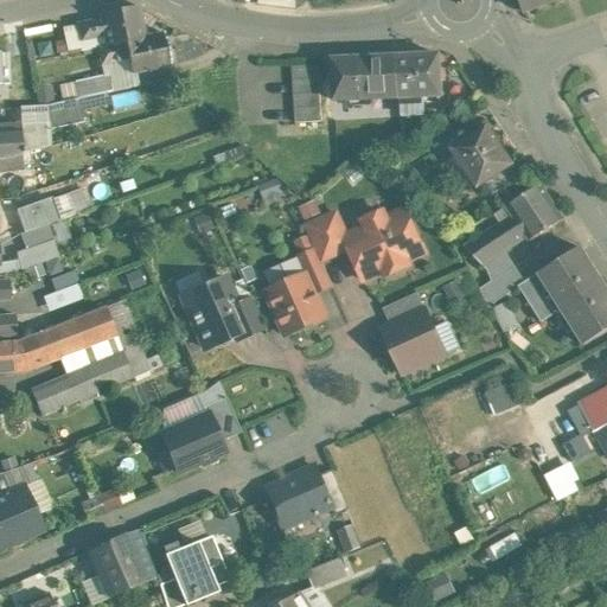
[(519,0),(525,13),(558,0),(519,0)]
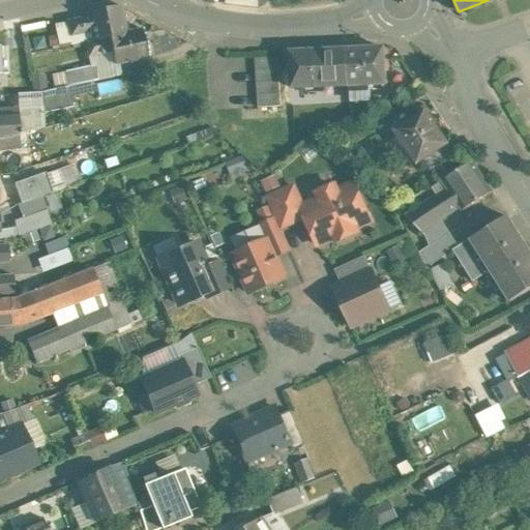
[(120,5),(86,13),(87,17),(90,32),(92,40),(109,37),(125,33),(120,5)]
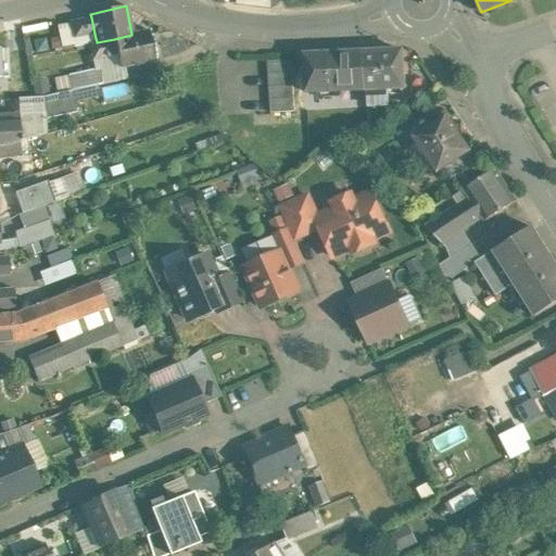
[(91,17),(71,22),(74,38),(95,34),(91,17)]
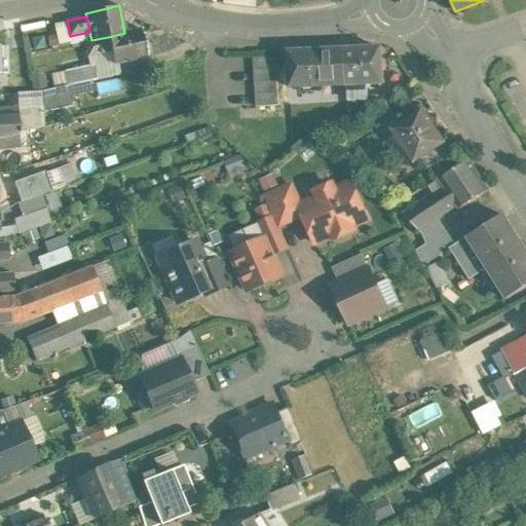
[(142,29),(124,33),(108,37),(111,51),(114,64),(148,57),(142,29)]
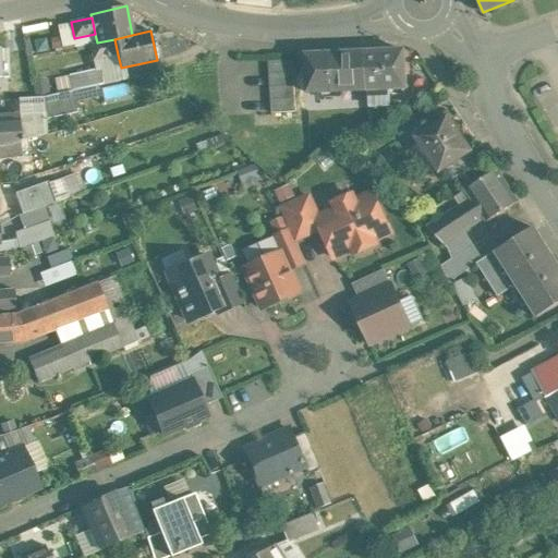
[(97,43),(89,45),(93,60),(118,55),(114,39),(97,43)]
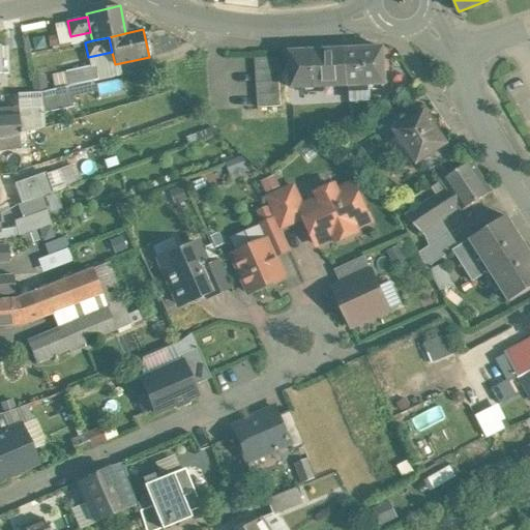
[(383,48),(346,50),(348,85),(349,85),(350,99),(370,98),(369,84),(385,83),(383,48)]
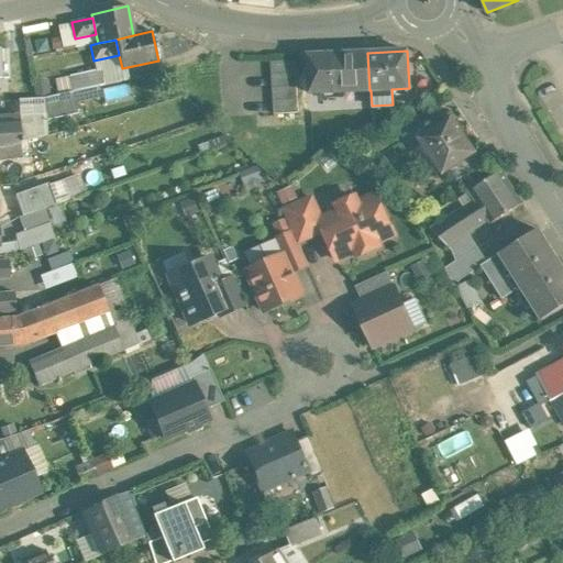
[(367,53),(308,55),(310,94),(370,90),(367,53)]
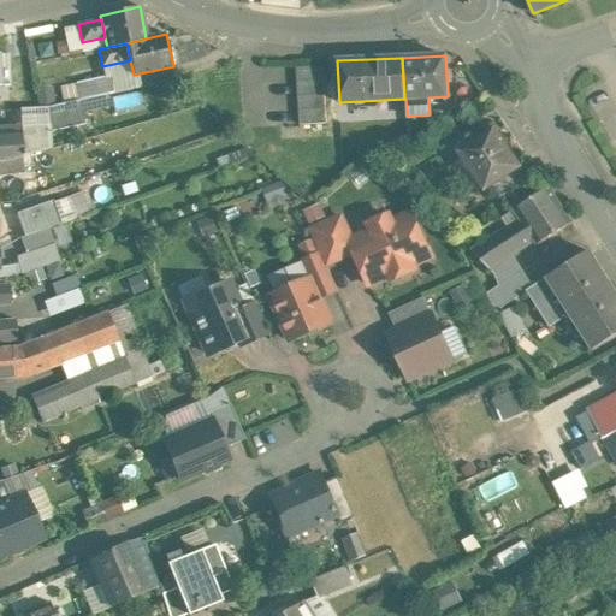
[(323,66),(296,67),(298,125),(326,123),(323,66)]
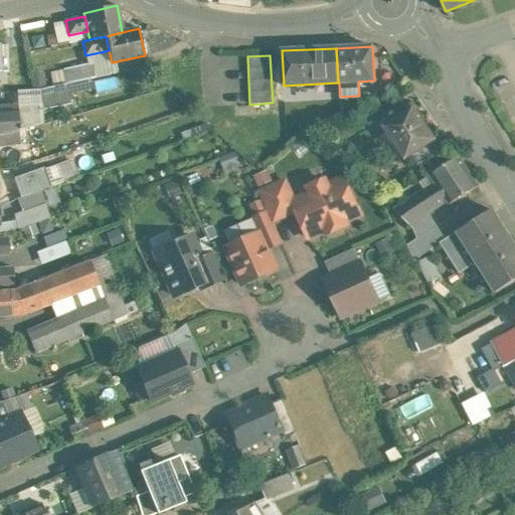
[(93,63),(63,69),(66,83),(96,77),(93,63)]
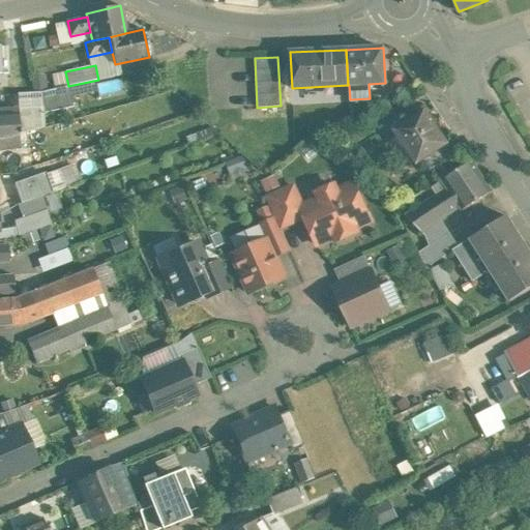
[(68,86),(37,93),(42,114),(72,108),(68,86)]
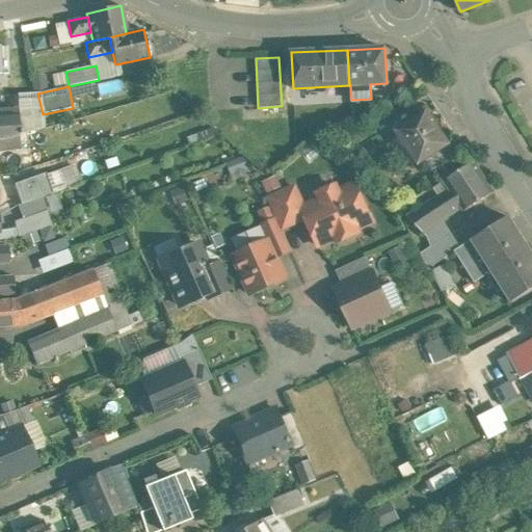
[(18,109),(0,110),(0,127),(1,140),(2,140),(20,135),(18,109)]
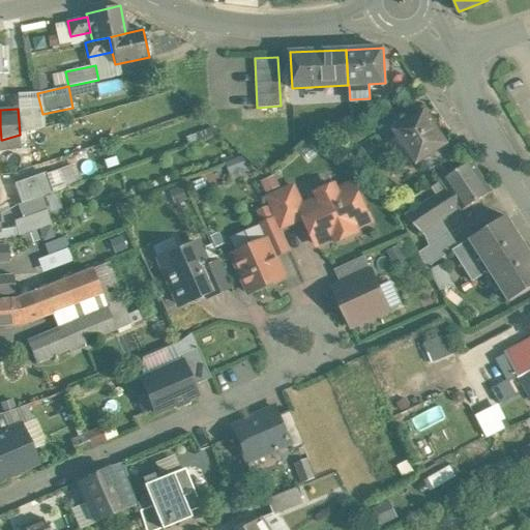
[(447,144),(425,111),(394,130),(416,164),(424,158),(445,145),(447,144)]
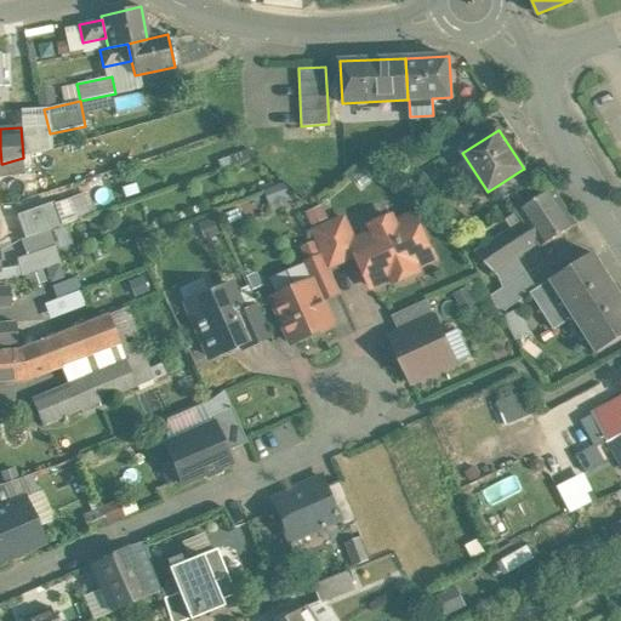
[(23,158),(3,164),(1,164),(0,163),(0,177),(24,175),(23,158)]
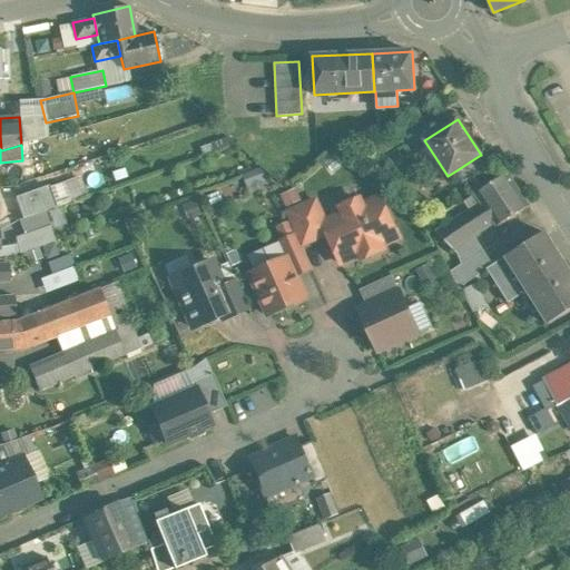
[(479,156),(457,170),(464,183),(487,168),(479,156)]
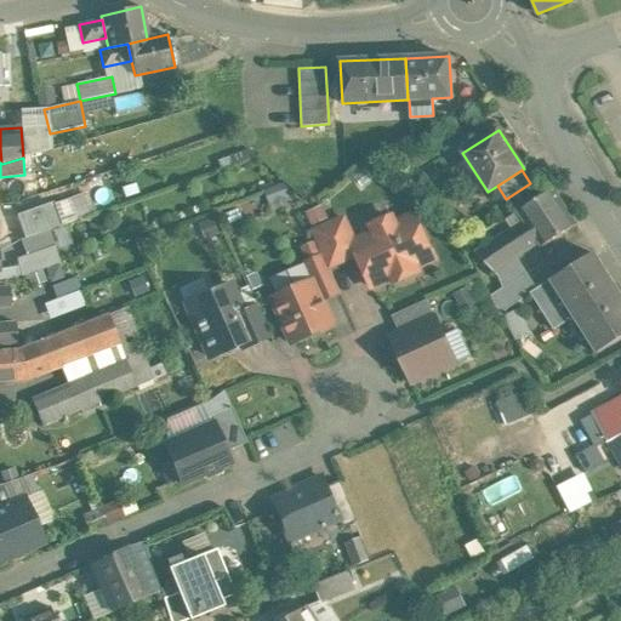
[(576,226),(552,189),(518,211),(524,221),(477,252),(495,272),(518,257),(540,243),(542,248),(576,226)]
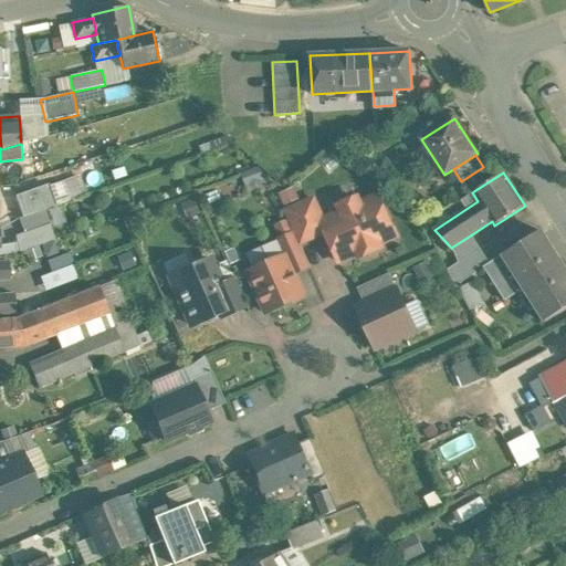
[(61,182),(49,187),(55,206),(67,201),(61,182)]
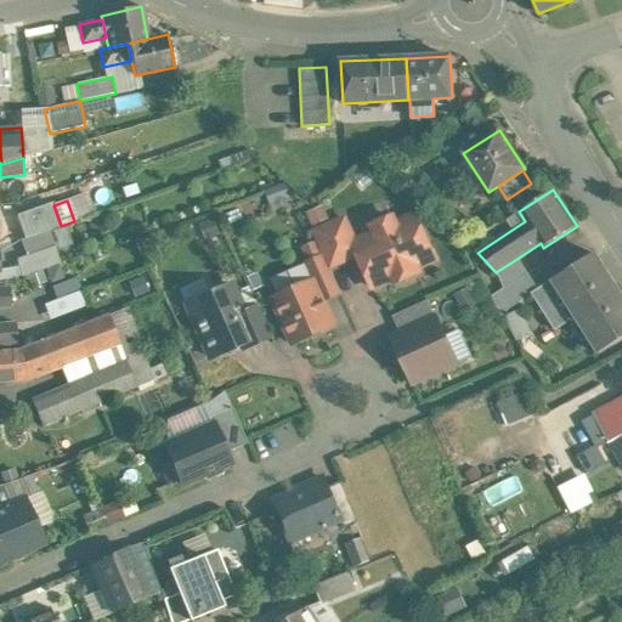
[(54,204),(17,218),(24,238),(61,226),(54,205),(54,204)]
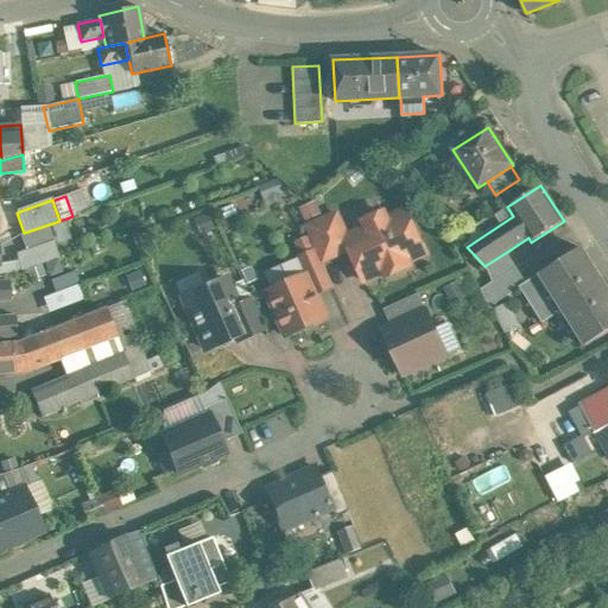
[(315,200),(301,206),(306,220),(322,213),(315,200)]
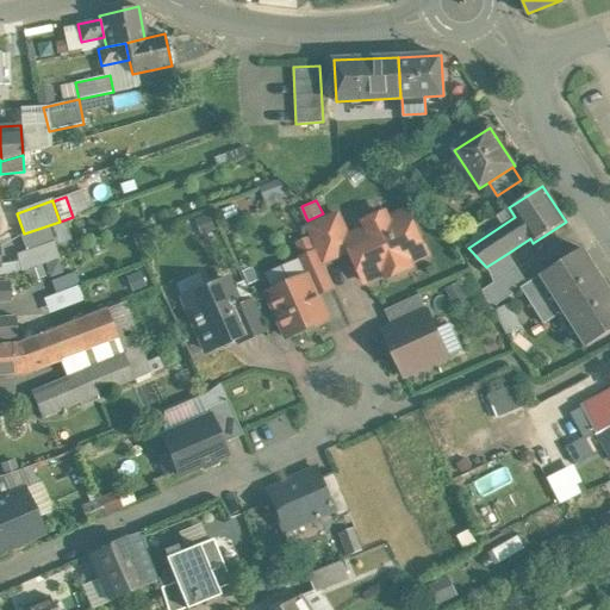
[(406,212),(387,221),(385,213),(365,223),(368,229),(348,237),(346,238),(350,250),(352,251),(358,254),(361,263),(359,269),(365,282),(385,273),(391,275),(408,269),(410,262),(405,251),(421,244),(406,212)]
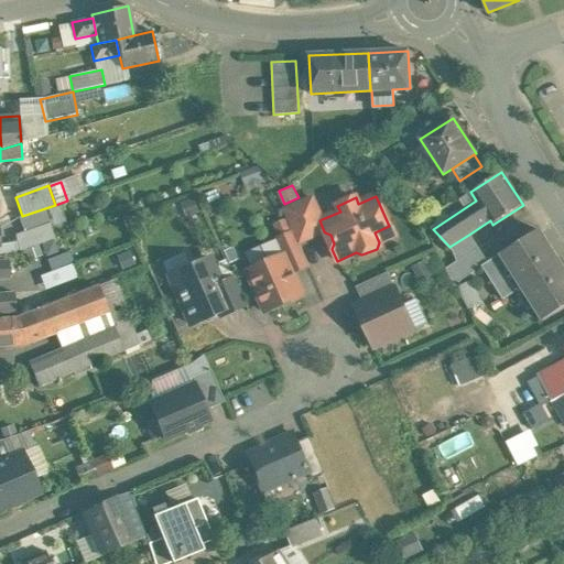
[(313,198),(284,212),(293,232),(299,243),(324,231),(320,220),(322,219),(313,198)]
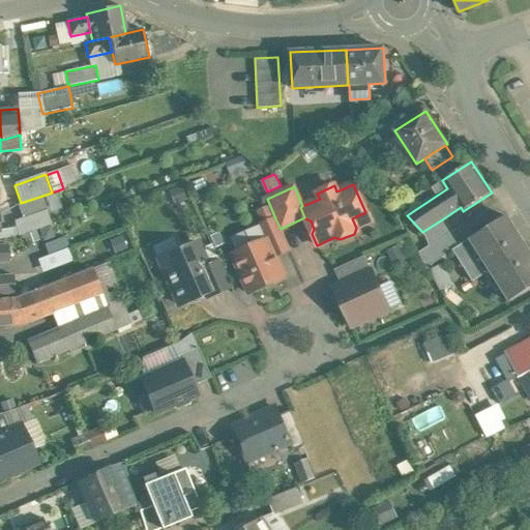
[(509,301),(529,288),(529,253),(506,216),(452,251),(472,282),(490,271),(509,301)]
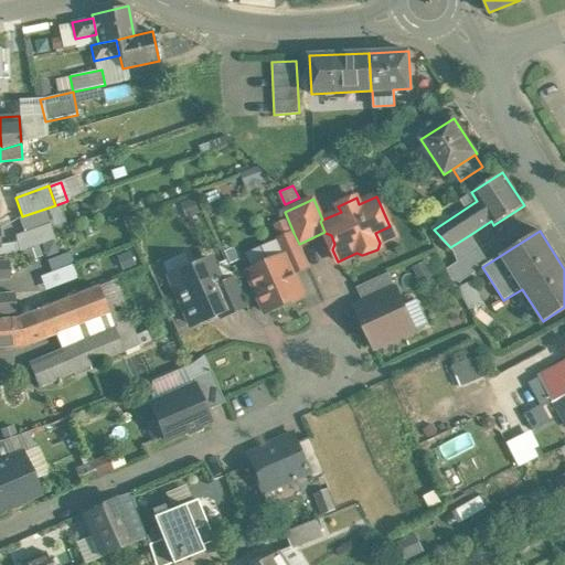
[(299,244),(294,233),(277,241),(284,256),(285,256),(292,274),(309,267),(299,244)]
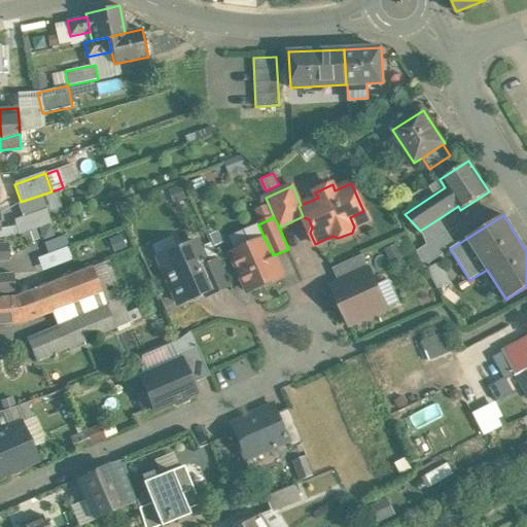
[(440,218),(420,231),(423,233),(427,244),(448,231),(440,218)]
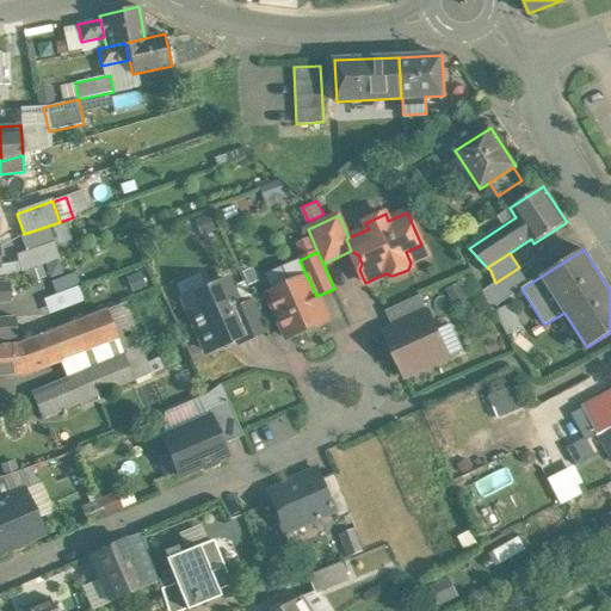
[(20,263),(0,265),(0,275),(22,272),(20,263)]
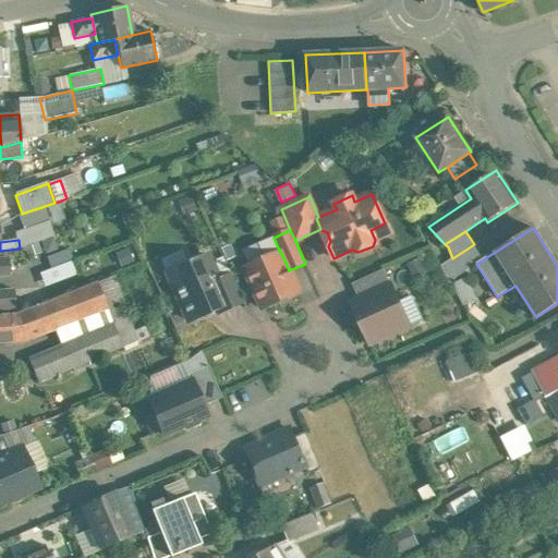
[(69,251),(48,258),(51,268),(72,261),(69,251)]
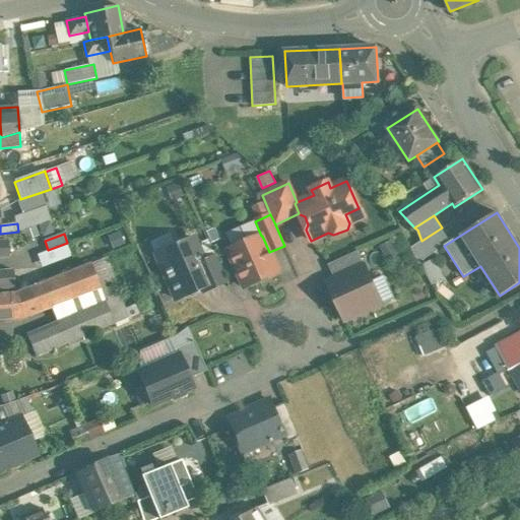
[(192,239),(174,247),(169,235),(150,243),(175,299),(199,287),(191,269),(203,264),(202,260),(192,239)]
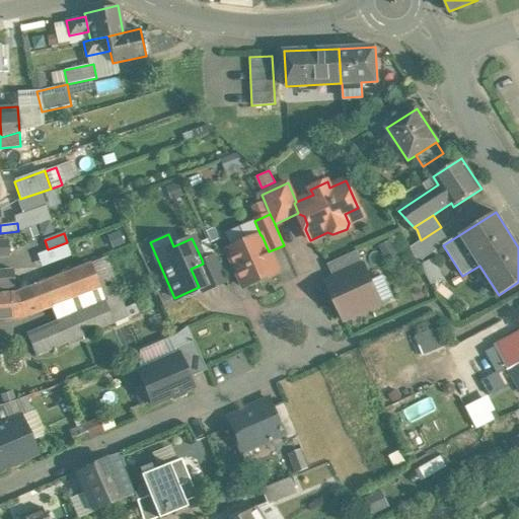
[(269,251),(262,235),(261,235),(228,249),(244,287),(278,272),(269,251)]
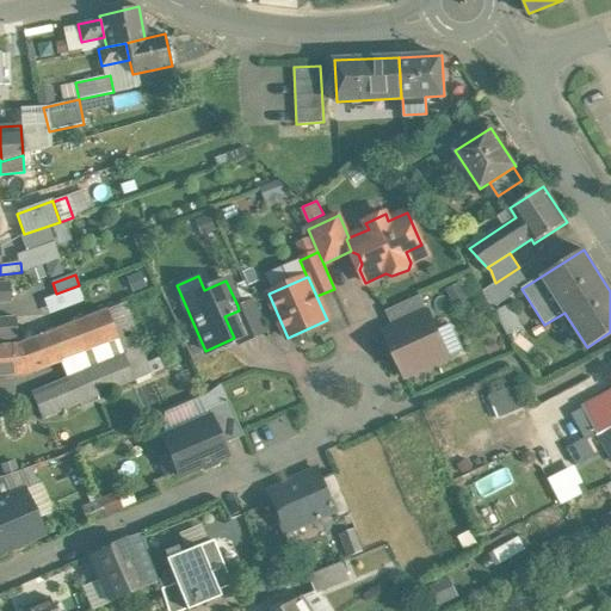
[(8,283),(0,283),(0,302),(10,302),(8,283)]
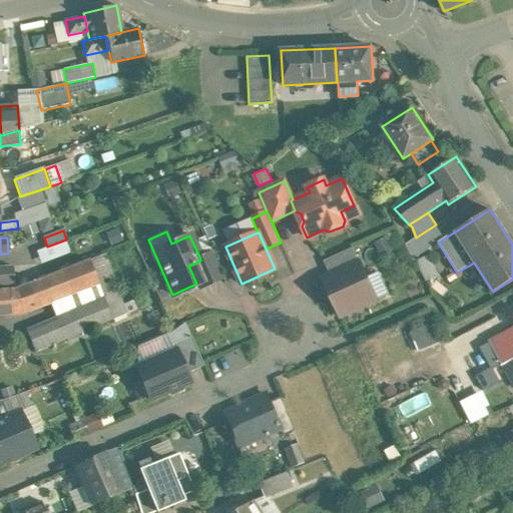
[(353,247),(324,262),(330,276),(359,263),(353,247)]
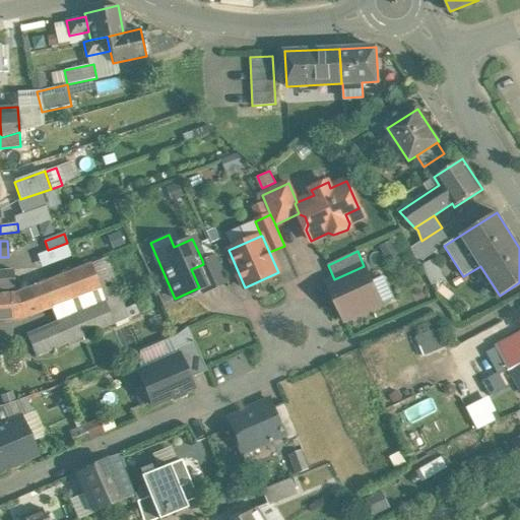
[(213,255),(202,260),(203,264),(191,269),(199,287),(202,294),(225,283),(213,255)]
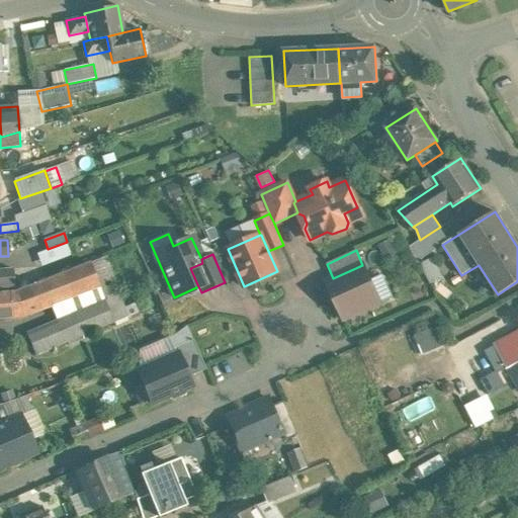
[(104,257),(40,281),(51,306),(80,295),(99,287),(95,278),(111,274),(104,257)]
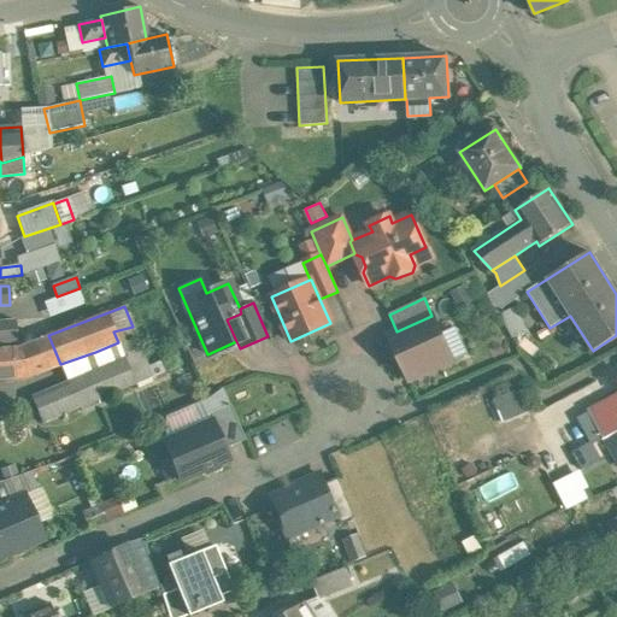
[(516,309),(504,312),(512,334),(524,329),(516,309)]
